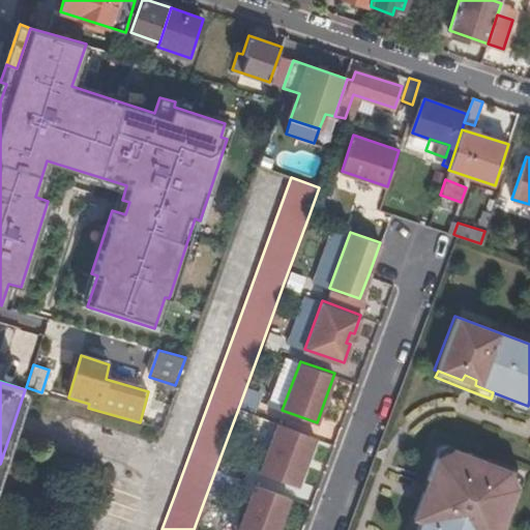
[(529,400),(528,406),(511,400),(509,405),(529,413),(529,400)]
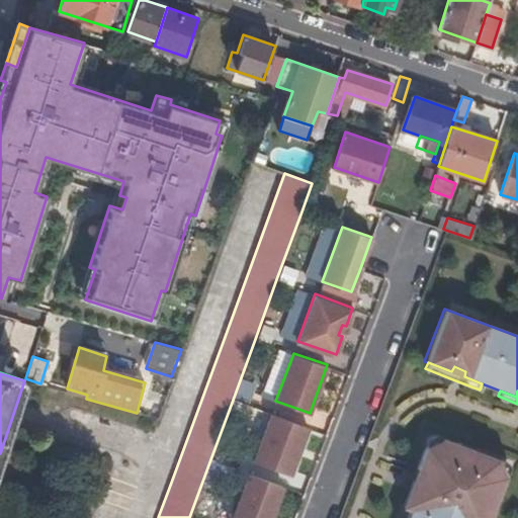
[(301,444),(309,426),(271,413),(253,460),(290,475),(296,456),(293,455),(297,443),(301,444)]
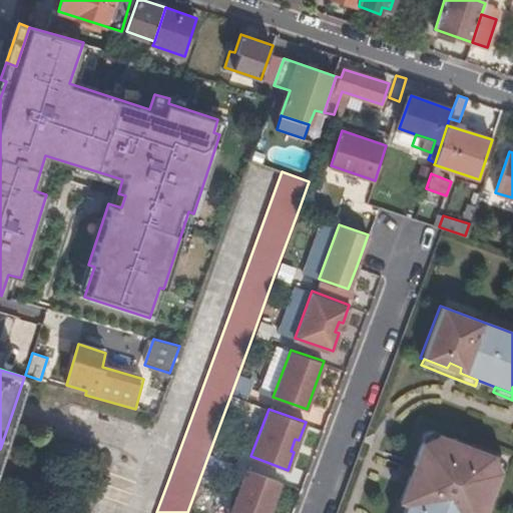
[(423,441),(439,435),(436,431),(431,430),(427,431),(425,432),(423,435),(423,441)]
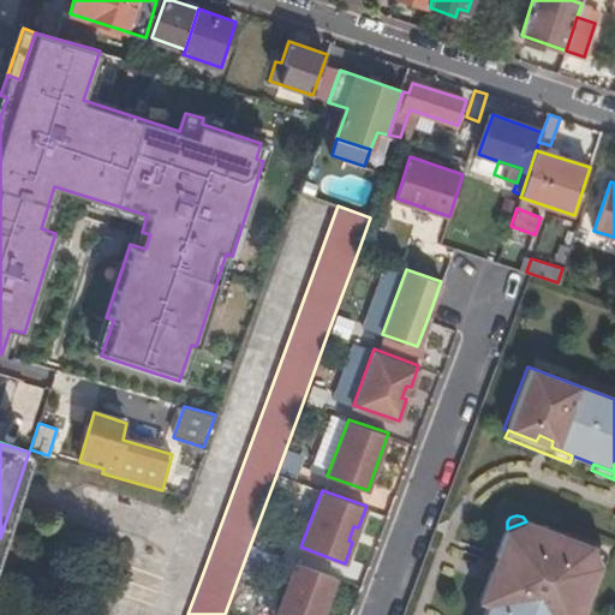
[(591,590),(599,567),(589,545),(526,521),(507,529),(496,554),(503,557),(488,602),(491,603),(485,614),(573,614),(584,587),(591,590)]
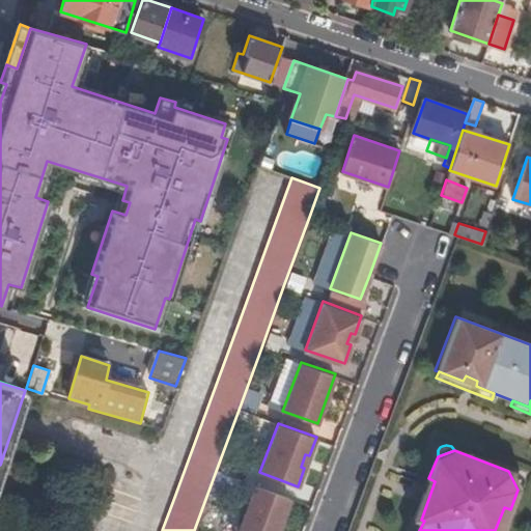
[(508,471),(518,490),(522,486),(524,480),(522,474),(518,470),(513,469),(509,470),(508,471)]
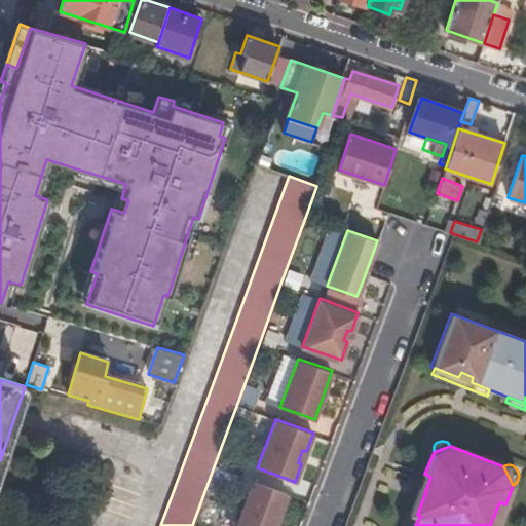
[(430,477),(424,474),(421,483),(410,512),(417,515),(430,477)]
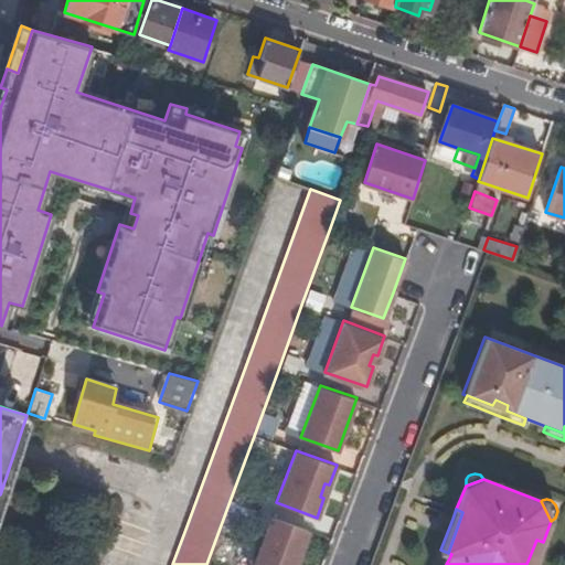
[(295,564),(309,529),(272,515),(254,564),(295,564)]
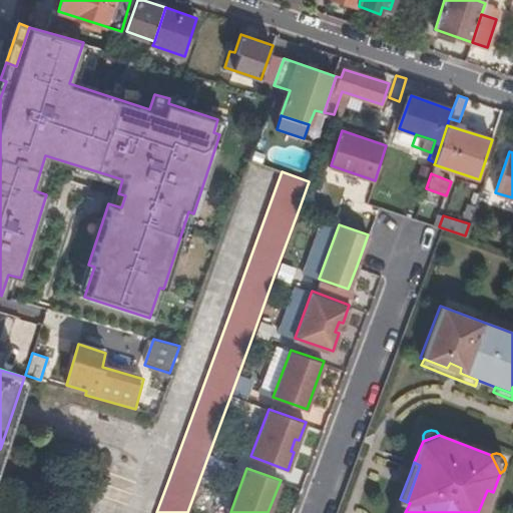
[(485,512),(490,499),(493,492),(487,490),(478,512),(485,512)]
